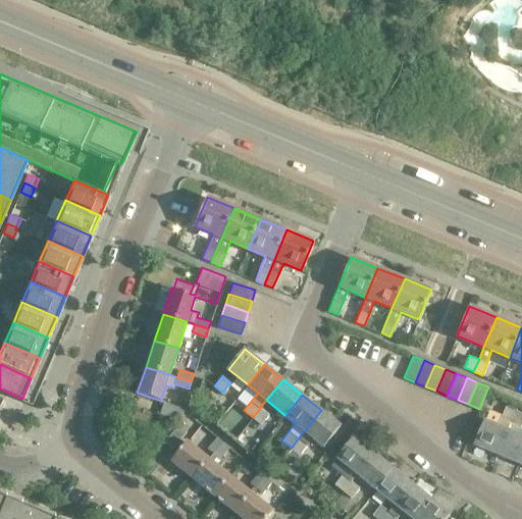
[(474,445),(497,454),(507,428),(508,429),(511,421),(516,410),(517,407),(519,403),(509,399),(507,403),(498,425),(484,419),(474,445)]
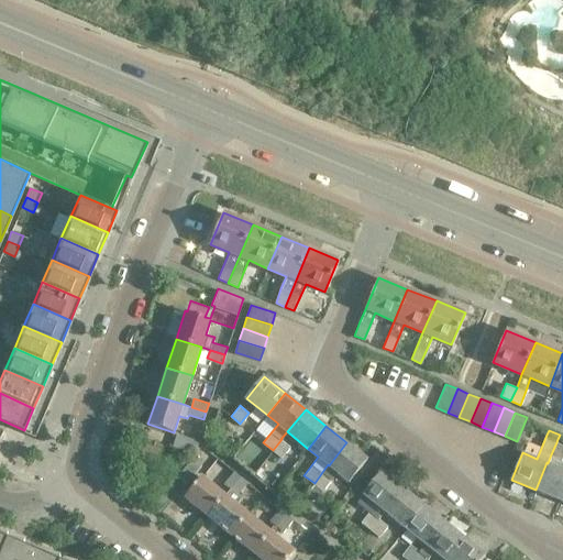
[(198,440),(178,434),(175,446),(195,452),(198,440)]
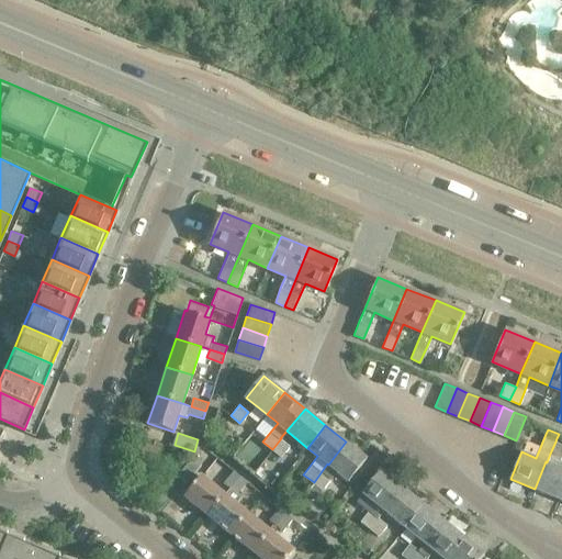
[(289,445),(281,438),(272,449),(280,456),(289,445)]
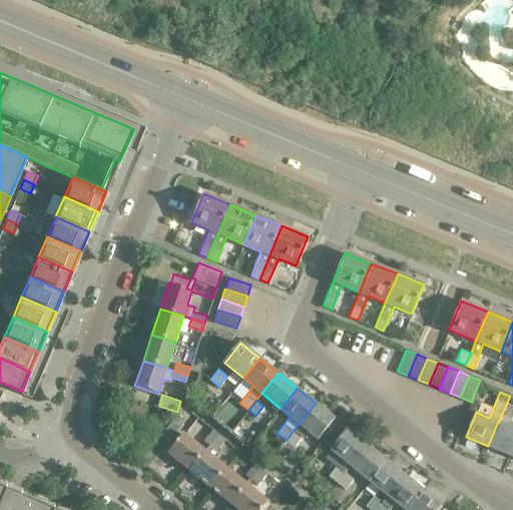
[(335,419),(316,403),(300,424),(318,439),(335,419)]
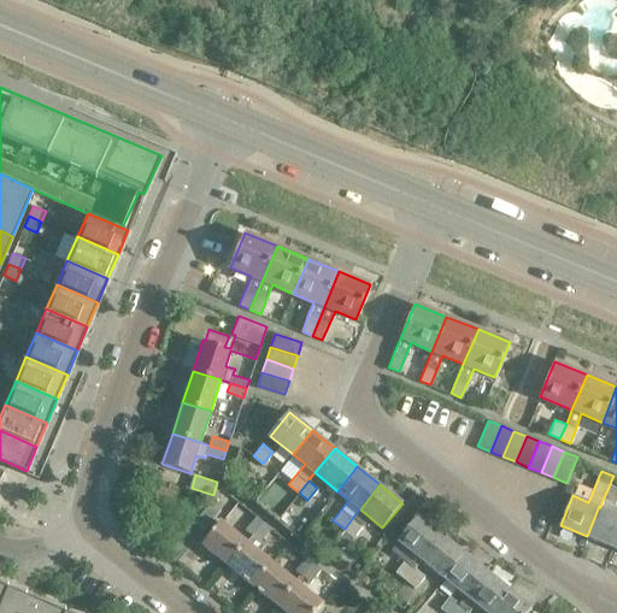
[(616,495),(616,487),(610,484),(604,497),(615,501),(616,495)]
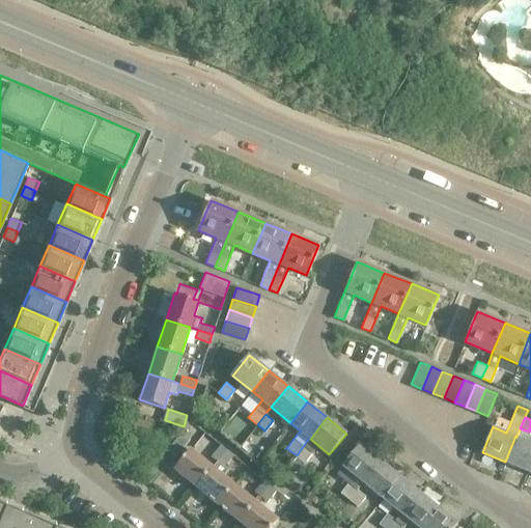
[(176,454),(190,438),(182,432),(168,448),(176,454)]
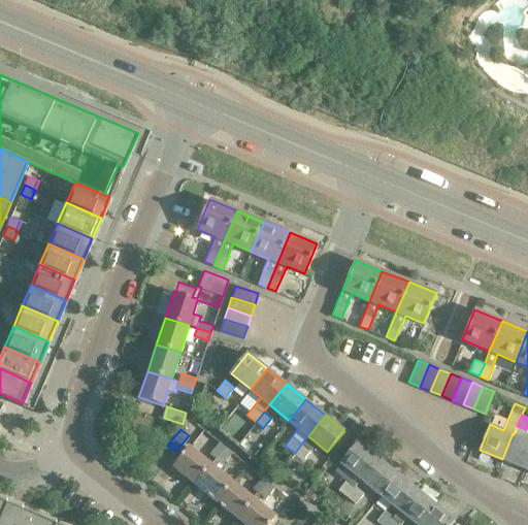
[(527,460),(527,439),(514,434),(513,433),(502,459),(525,468),(527,460)]
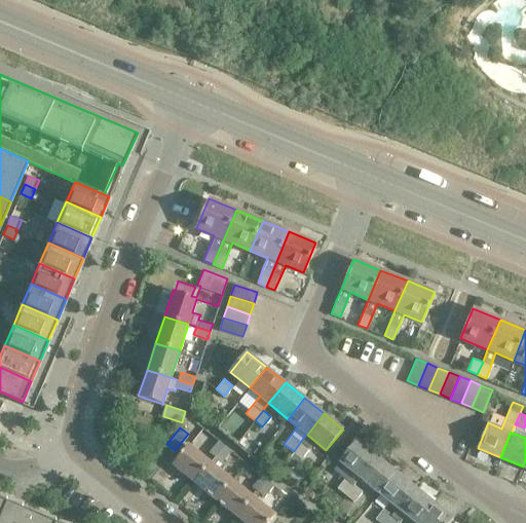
[(215,455),(224,444),(218,440),(210,451),(215,455)]
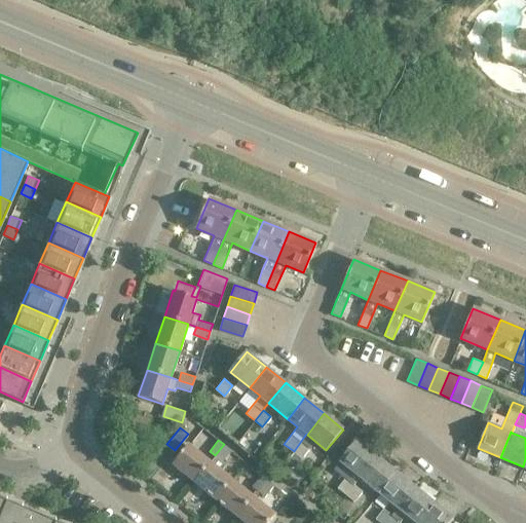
[(309,447),(301,441),(294,451),(300,457),(309,447)]
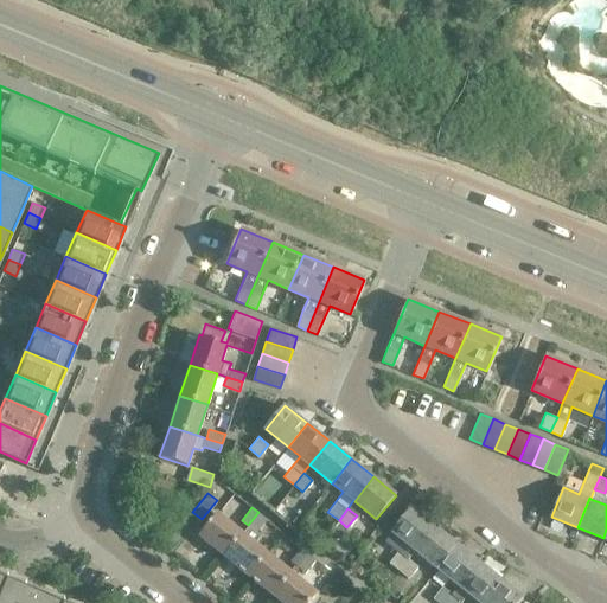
[(415,550),(434,526),(413,508),(393,532),(385,540),(397,551),(389,562),(398,570),(409,558),(408,557),(415,550)]
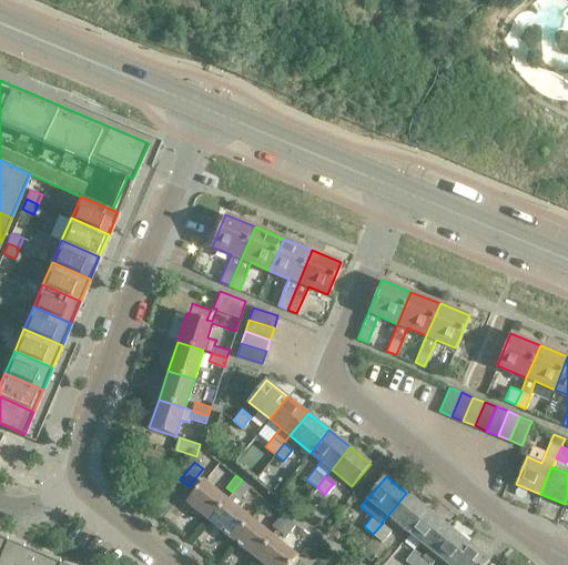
[(242,480),(232,492),(226,498),(210,521),(233,540),(250,518),(237,508),(243,502),(239,497),(250,485),(242,480)]
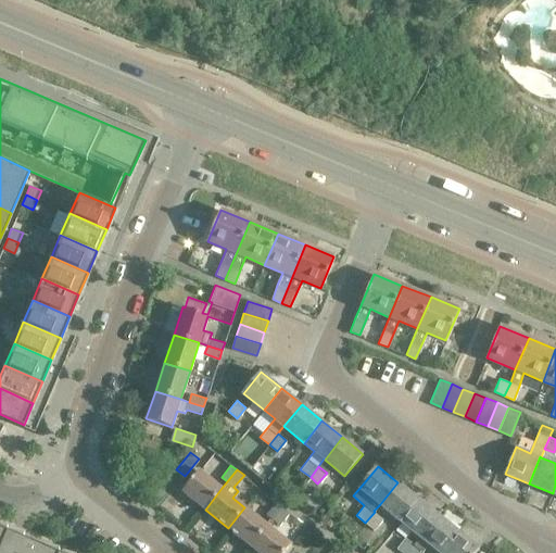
[(205,510),(222,488),(200,470),(182,491),(205,510)]
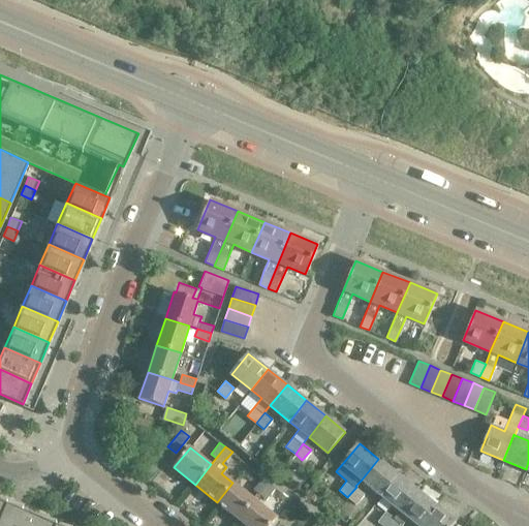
[(380,495),(398,474),(378,459),(362,480),(380,495)]
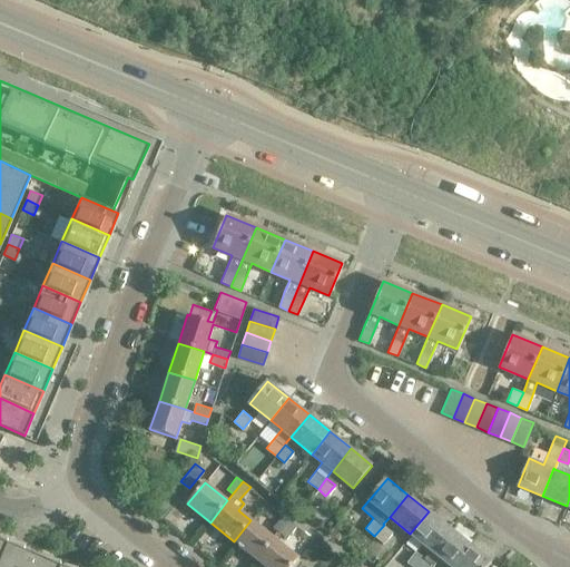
[(266,499),(259,507),(272,517),(277,509),(266,499)]
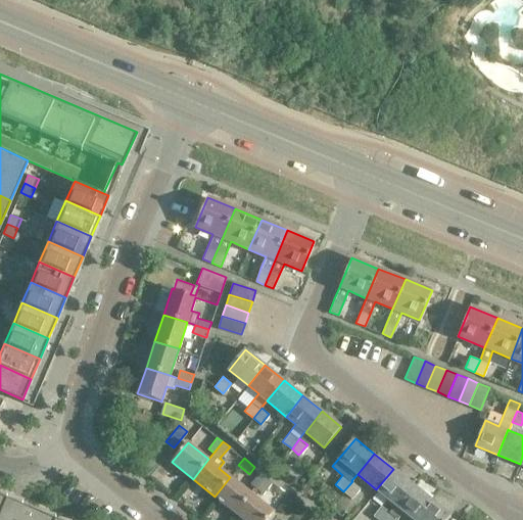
[(395,505),(413,484),(393,469),(376,489),(394,504),(395,505)]
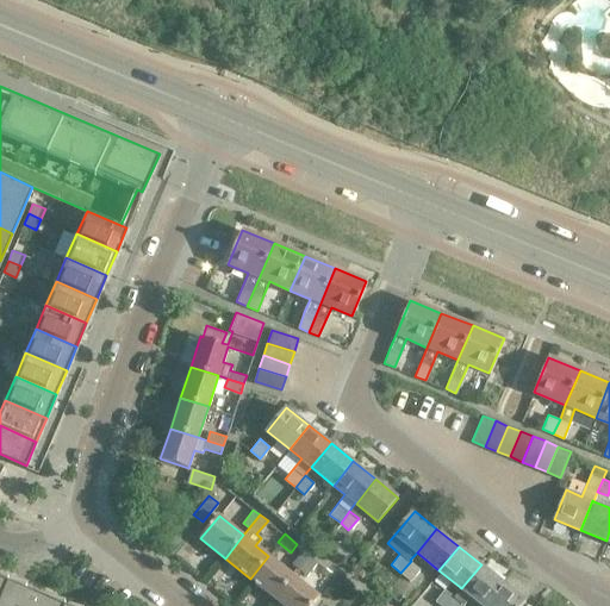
[(299,568),(310,556),(303,550),(292,563),(299,568)]
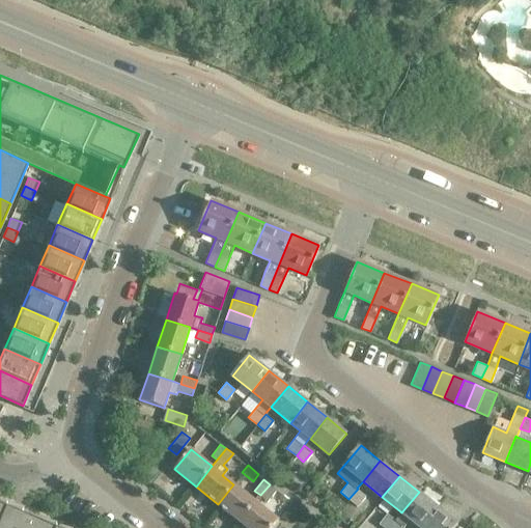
[(240,522),(255,502),(233,484),(218,504),(240,522)]
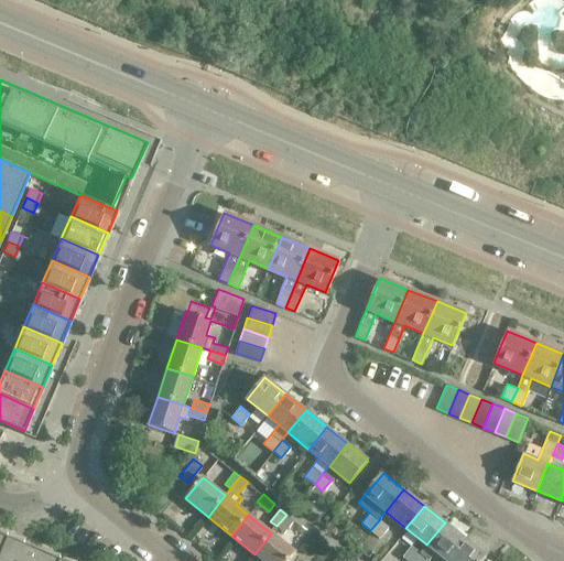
[(293,519),(286,515),(277,526),(283,531),(293,519)]
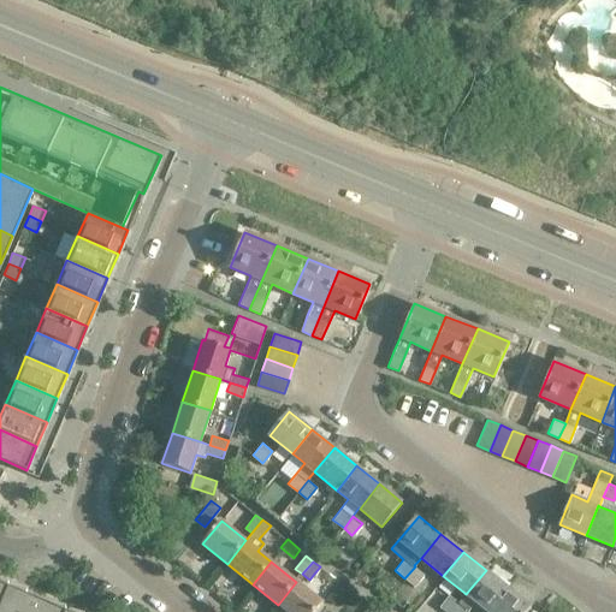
[(414,586),(424,574),(415,566),(404,578),(414,586)]
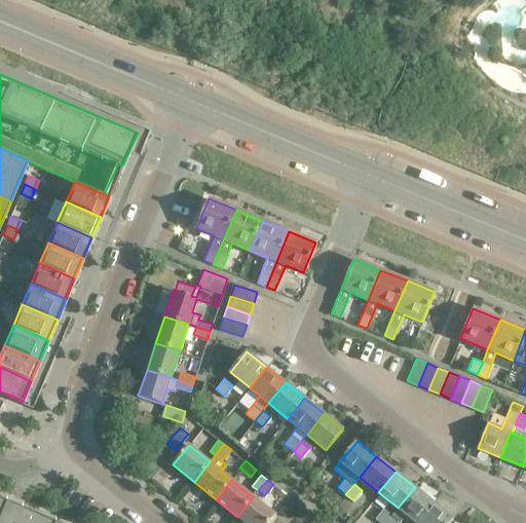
[(398,508),(397,507),(391,514),(392,515),(385,522),(399,522),(406,515),(416,522),(434,502),(415,487),(398,508)]
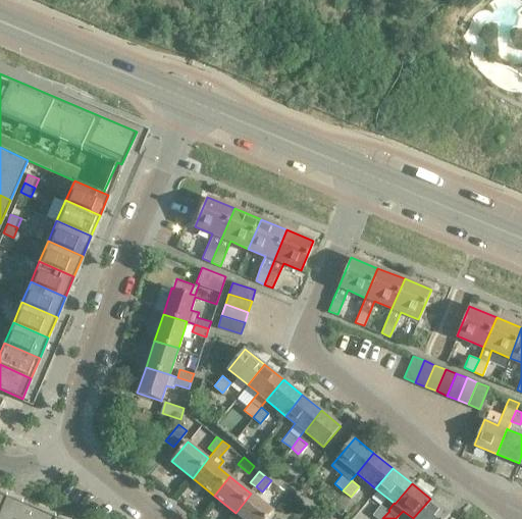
[(266,518),(273,511),(251,494),(236,513),(243,518),(266,518)]
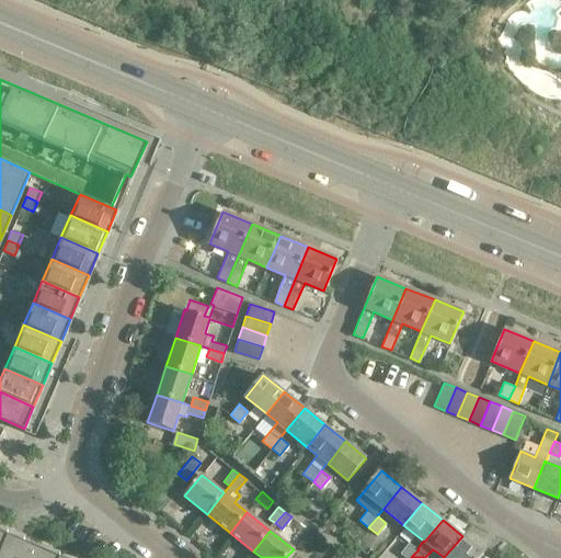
[(0,557),(30,557),(34,548),(23,543),(24,538),(11,535),(10,537),(8,536),(0,554),(0,557)]
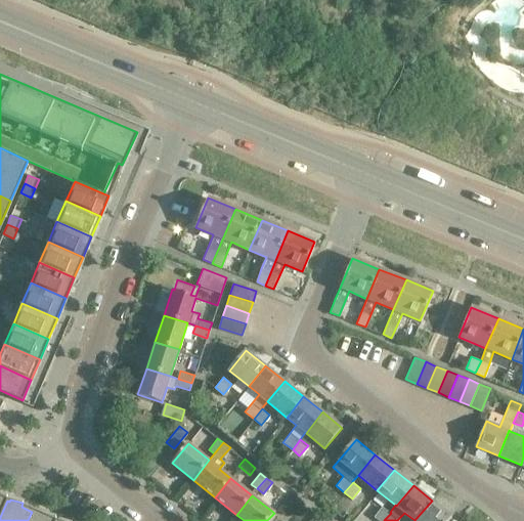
[(446,520),(451,516),(432,501),(415,520),(446,520)]
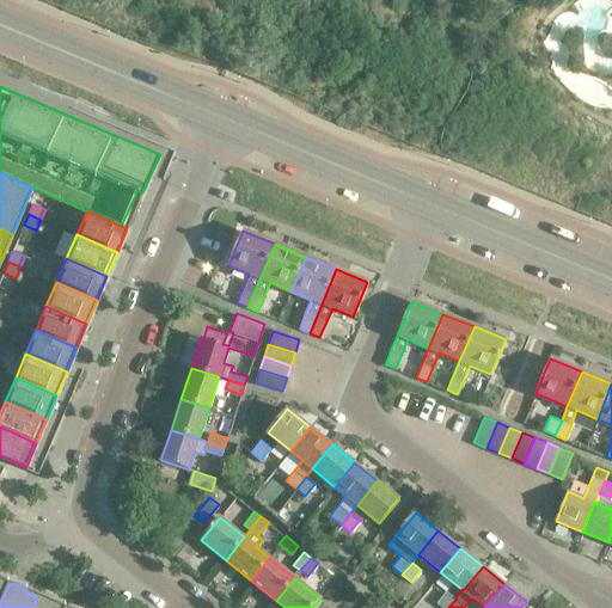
[(444,607),(448,607),(457,599),(456,597),(446,590),(436,602),(444,607)]
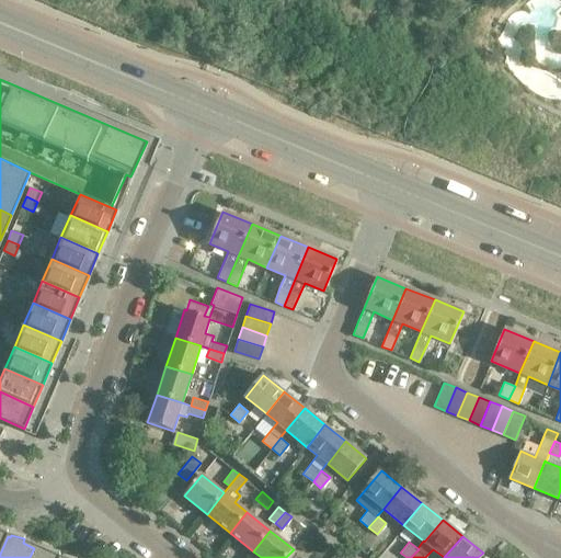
[(58,557),(59,554),(47,550),(45,554),(34,548),(30,557),(58,557)]
